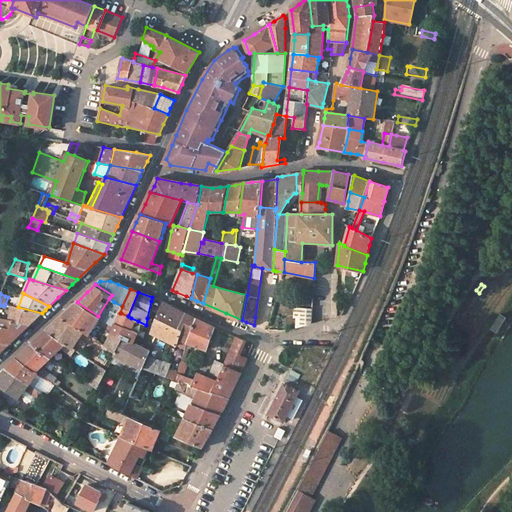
[(96,323),(100,318),(98,316),(77,302),(69,309),(61,317),(84,331),(89,334),(96,323)]
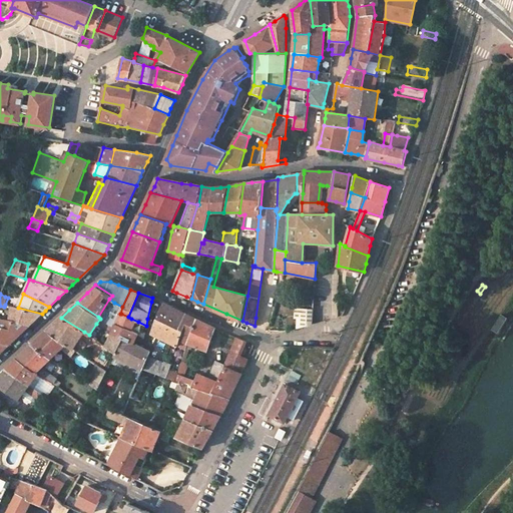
[(116,325),(121,314),(120,314),(122,307),(114,303),(104,322),(114,329),(116,325)]
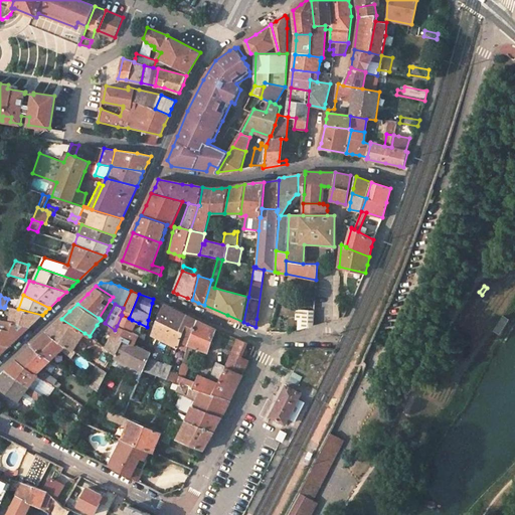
[(184,333),(190,317),(176,310),(165,304),(161,311),(158,321),(184,333)]
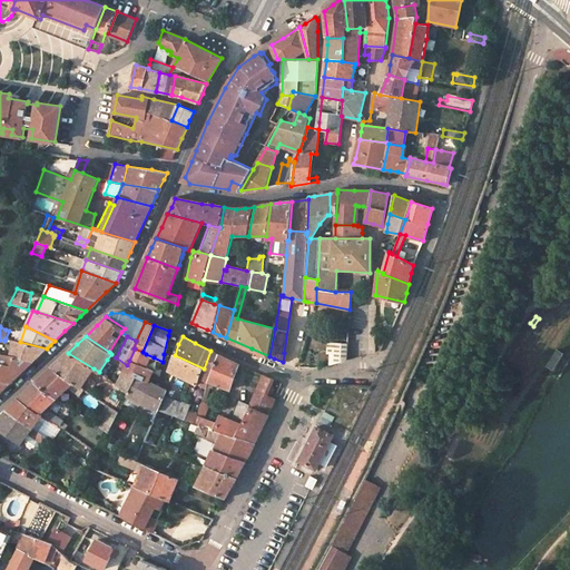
[(13,341),(11,356),(33,361),(39,355),(47,349),(20,342),(13,341)]
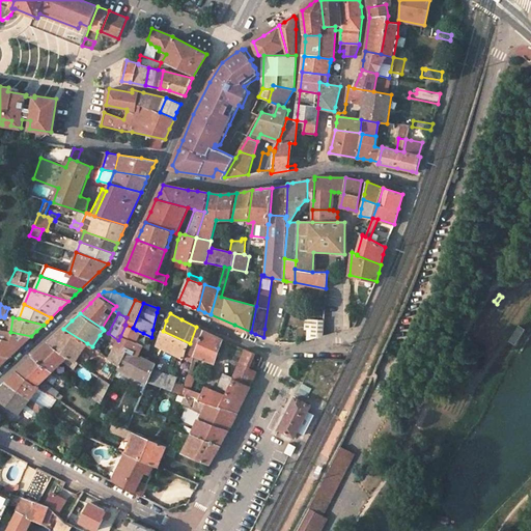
[(324,320),(304,319),(304,329),(306,330),(306,340),(324,335),(324,320)]
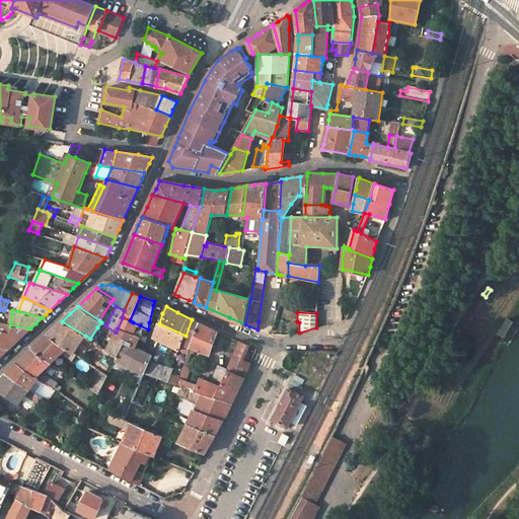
[(132,336),(136,327),(138,328),(140,325),(133,322),(130,320),(123,317),(118,328),(132,336)]
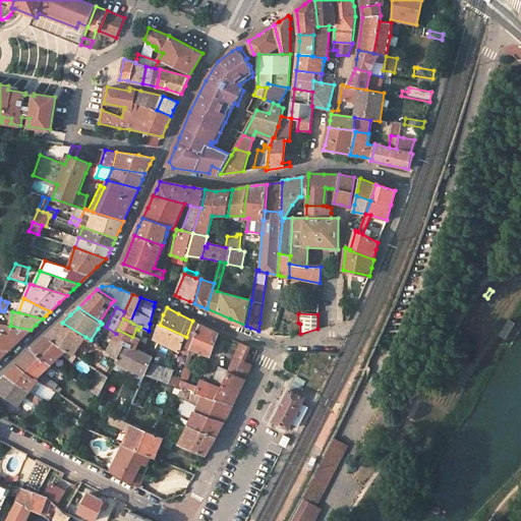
[(508,320),(498,335),(504,339),(514,324),(508,320)]
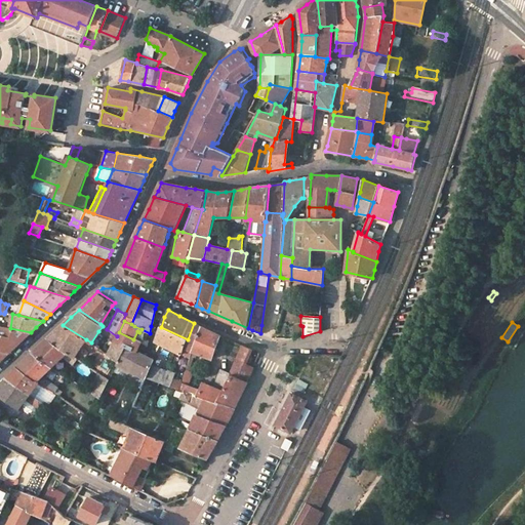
[(185,349),(192,353),(201,327),(197,325),(194,323),(188,339),(186,346),(185,349)]
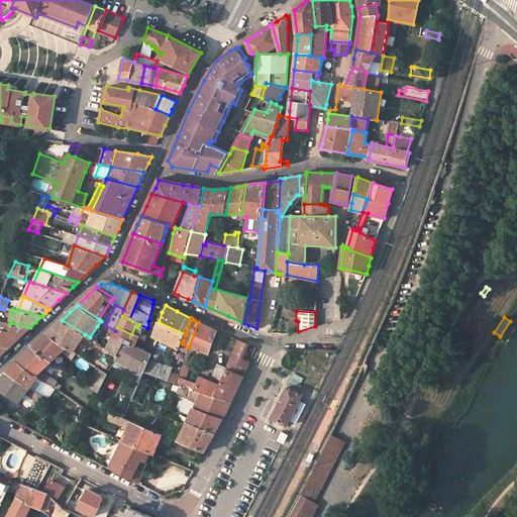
[(75,349),(85,334),(62,320),(55,326),(46,333),(76,353),(78,350),(75,349)]
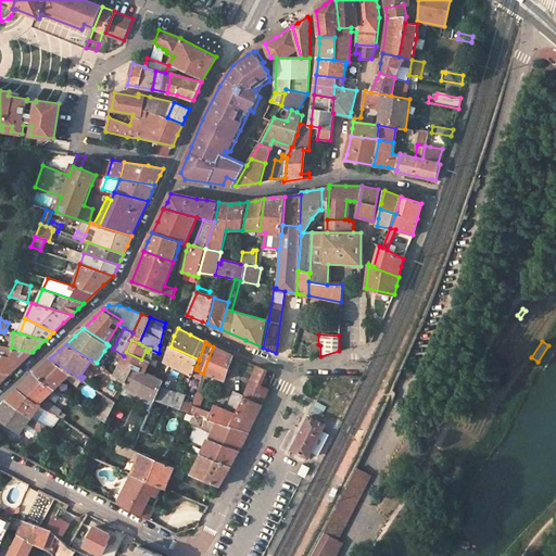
[(104,351),(122,361),(124,356),(113,349),(109,345),(104,351)]
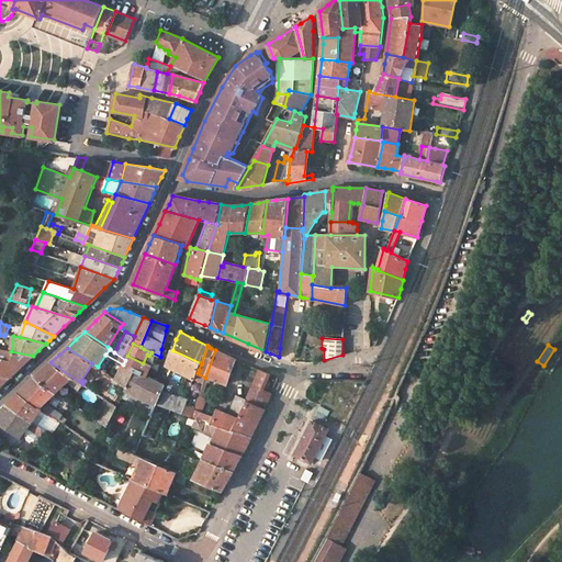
[(2,350),(0,359),(23,366),(27,361),(33,356),(11,351),(2,350)]
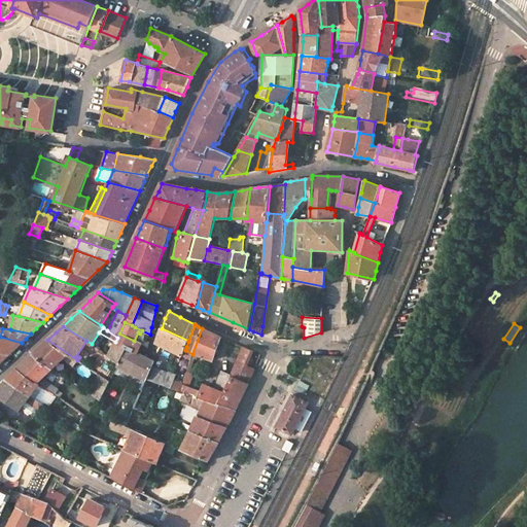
[(175,352),(183,356),(185,350),(186,347),(188,341),(162,328),(157,340),(156,343),(175,352)]
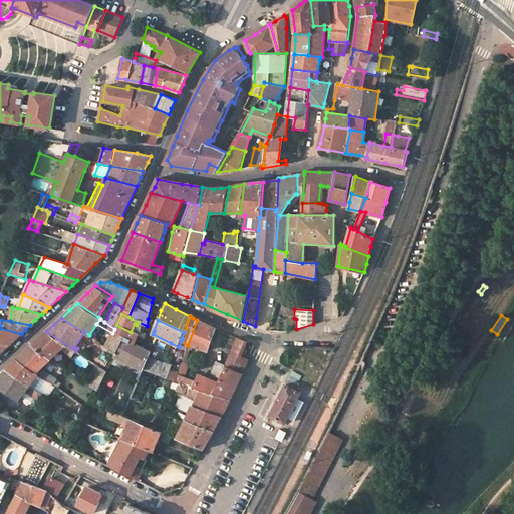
[(187,348),(190,349),(192,346),(207,352),(215,328),(204,323),(197,320),(188,345),(187,348)]
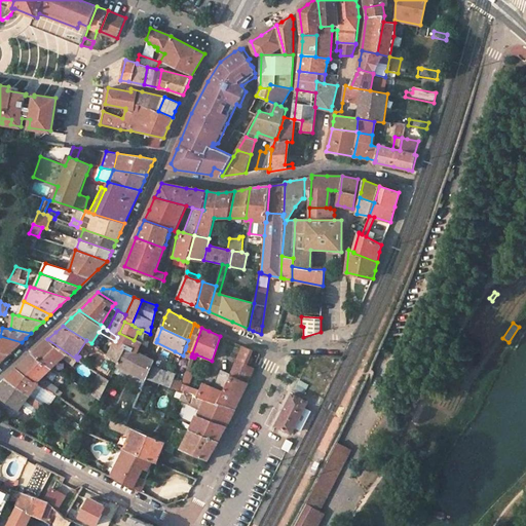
[(115,341),(108,354),(118,362),(126,346),(137,351),(139,347),(141,343),(134,340),(119,333),(117,337),(115,341)]
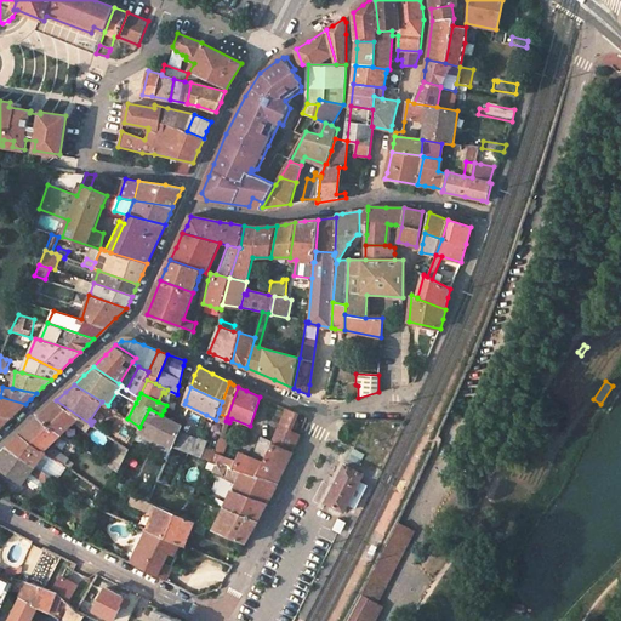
[(0,415),(11,417),(17,411),(26,404),(0,397),(0,415)]
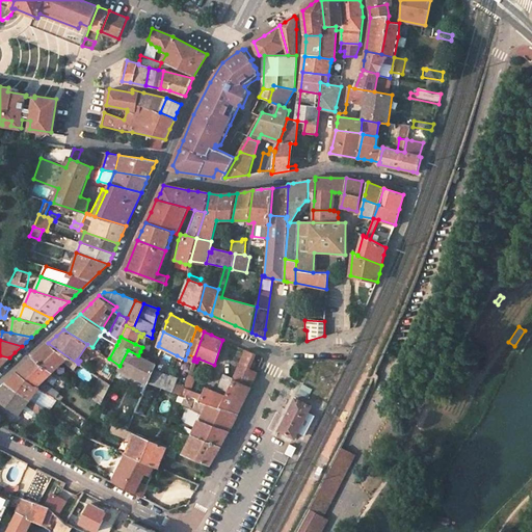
[(53,372),(63,363),(73,369),(78,364),(48,343),(44,347),(37,353),(33,357),(53,372)]
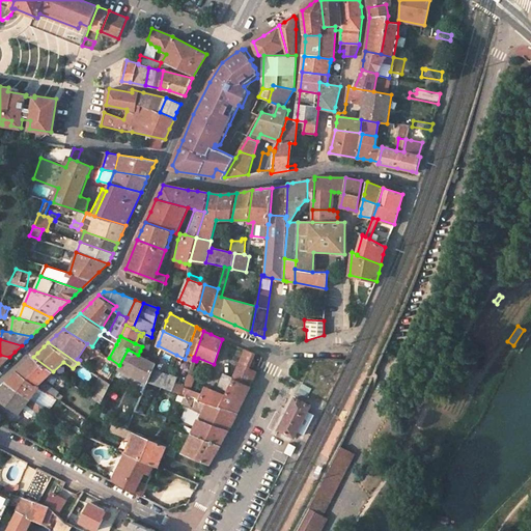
[(152,368),(154,364),(145,359),(138,355),(128,350),(119,365),(117,369),(146,383),(146,382),(152,368)]
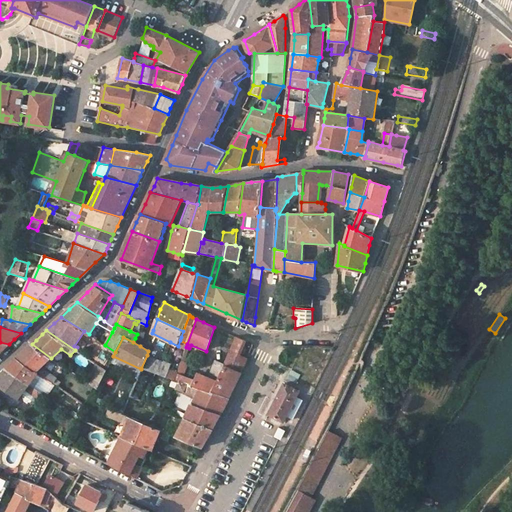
[(211,392),(228,398),(252,344),(236,337),(224,365),(211,392)]
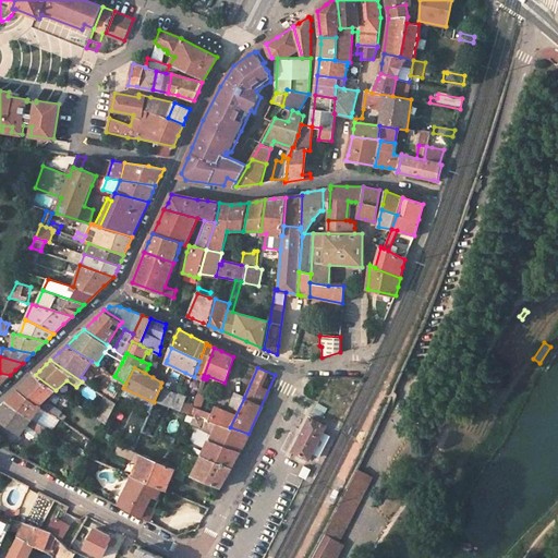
[(194,377),(202,381),(203,378),(204,375),(196,371),(194,377)]
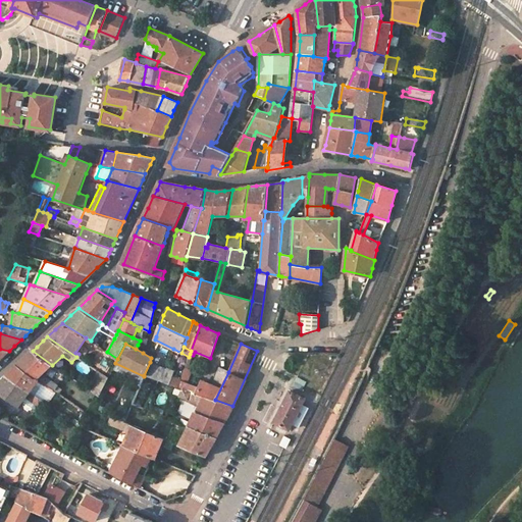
[(0,359),(9,351),(0,349),(0,359)]
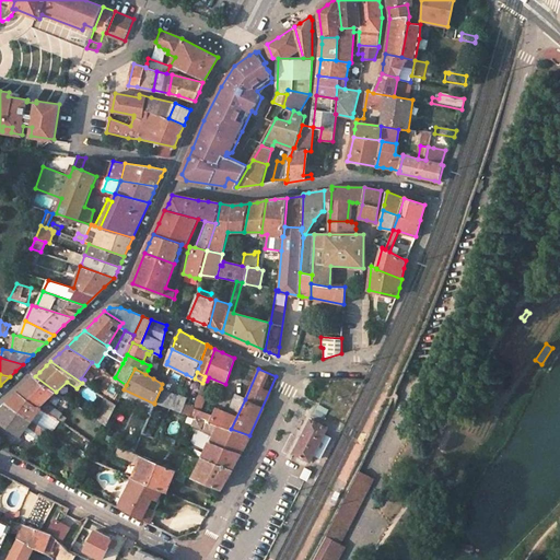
[(184,380),(193,384),(195,378),(186,374),(184,380)]
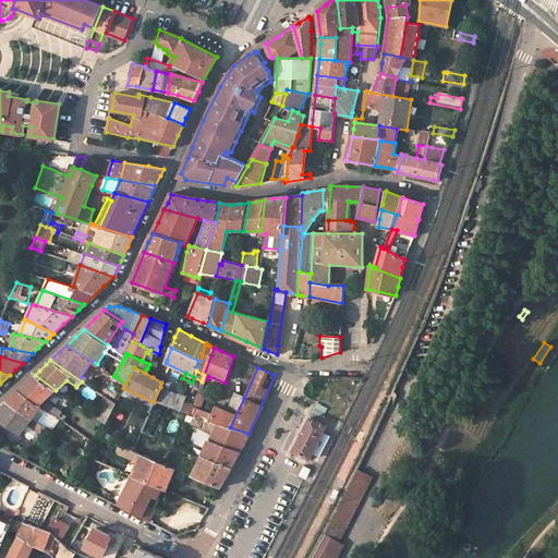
[(44,401),(56,390),(35,375),(26,383),(17,391),(38,407),(44,401)]
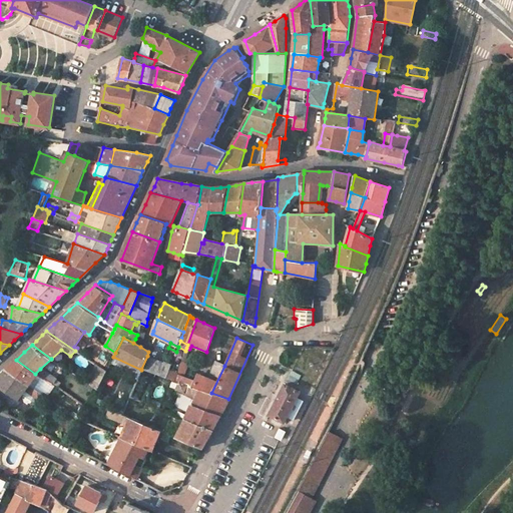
[(141,369),(147,371),(158,375),(163,362),(147,356),(141,369)]
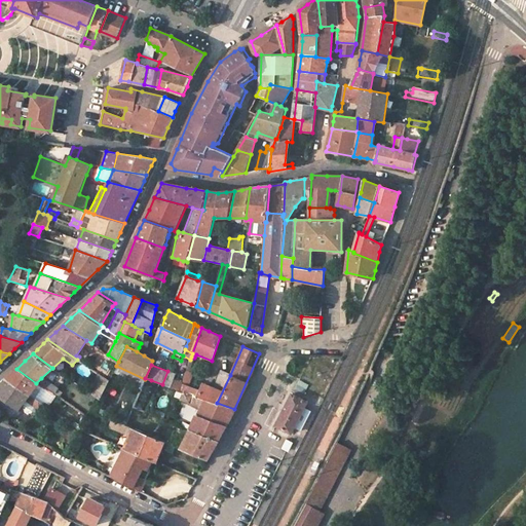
[(140,389),(143,383),(145,379),(116,366),(113,373),(139,385),(137,387),(140,389)]
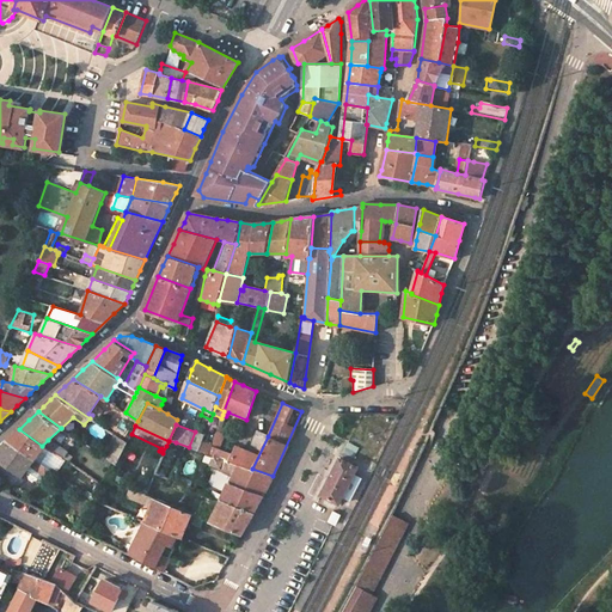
[(35,460),(42,452),(59,465),(63,459),(55,454),(44,447),(42,446),(19,429),(12,435),(6,441),(35,460)]
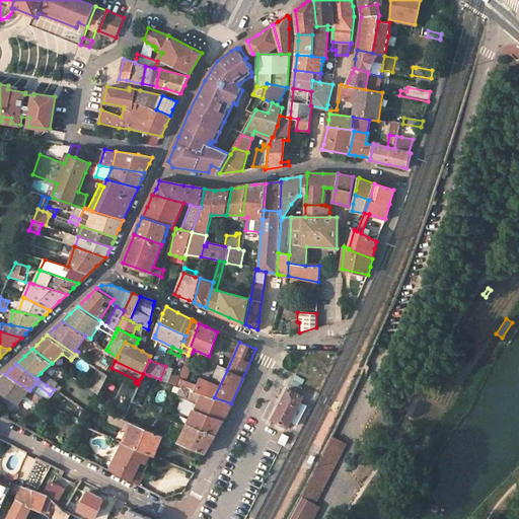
[(227,370),(218,365),(211,382),(201,378),(199,385),(187,381),(179,378),(177,385),(182,386),(214,398),(214,397),(227,370)]
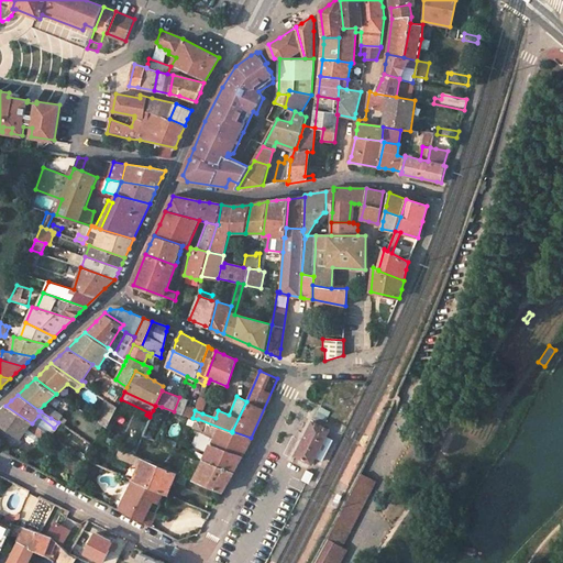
[(188,401),(179,397),(174,411),(183,416),(186,407),(188,401)]
